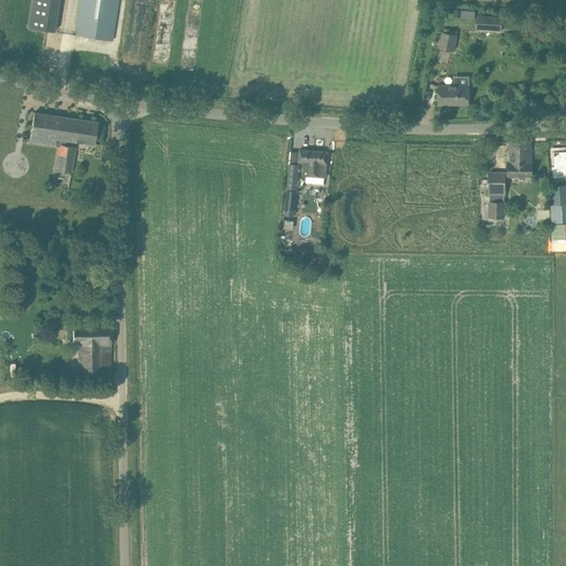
[(59,0),(31,0),(28,28),(54,31),(59,0)]
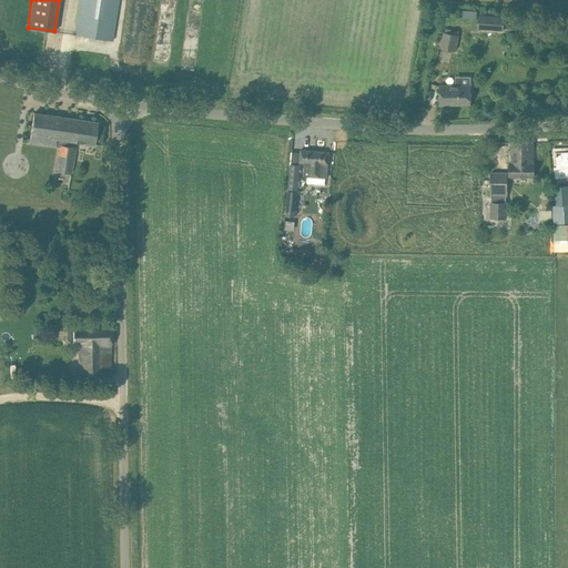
[(81,0),(78,24),(77,34),(112,41),(118,0),(81,0)]
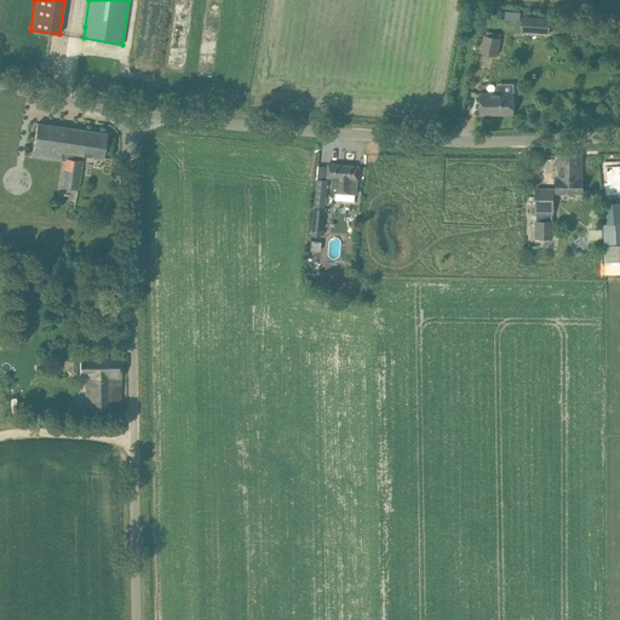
[(522,32),(550,34),(551,19),(523,17),(522,32)]
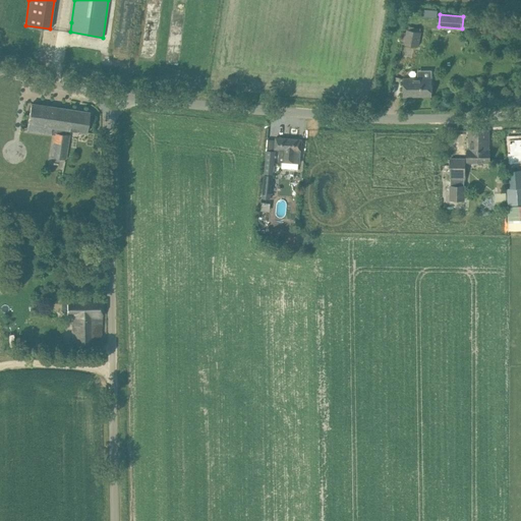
[(417,47),(420,33),(407,30),(404,45),(417,47)]
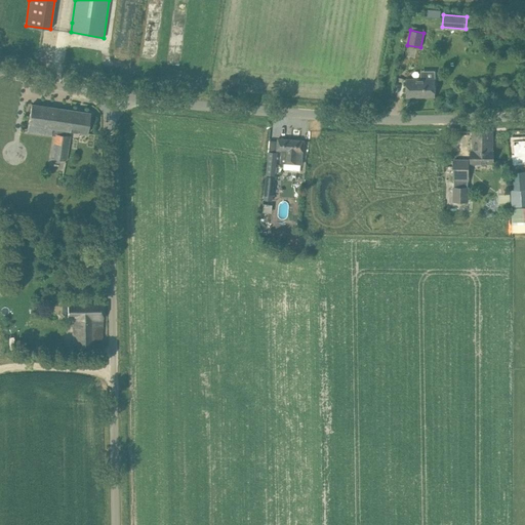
[(426,79),(406,79),(406,96),(435,97),(435,71),(426,71),(426,79)]
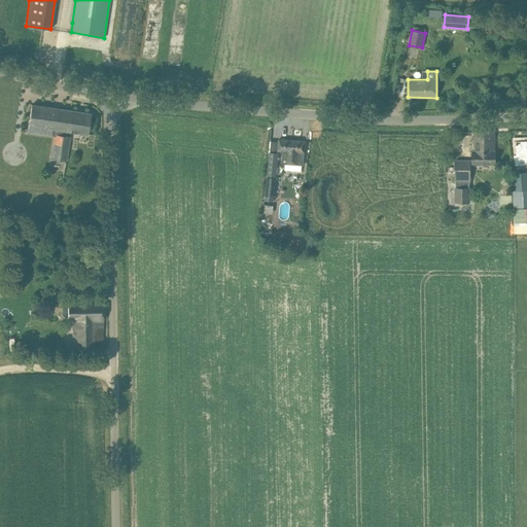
[(31,105),(30,115),(27,133),(55,137),(51,159),(56,160),(66,161),(70,137),(66,136),(67,131),(88,134),(91,113),(31,105)]
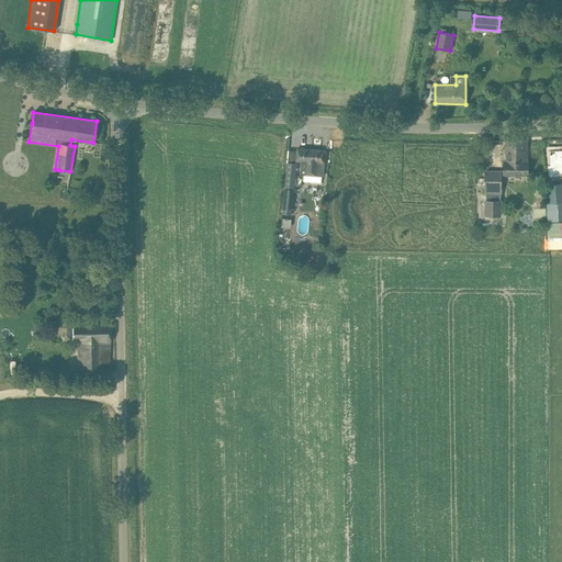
[(527,161),(527,141),(506,141),(506,161),(504,161),(504,175),(528,175),(528,172),(528,161),(527,161)]
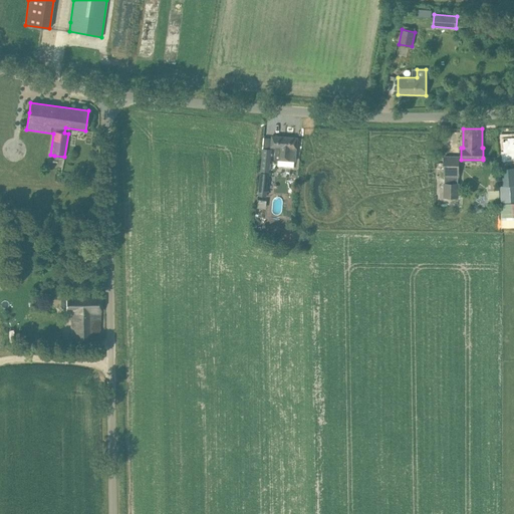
[(275,160),(281,160),(296,161),(296,149),(297,148),(297,138),(272,136),(271,146),(271,147),(276,147),(275,160)]
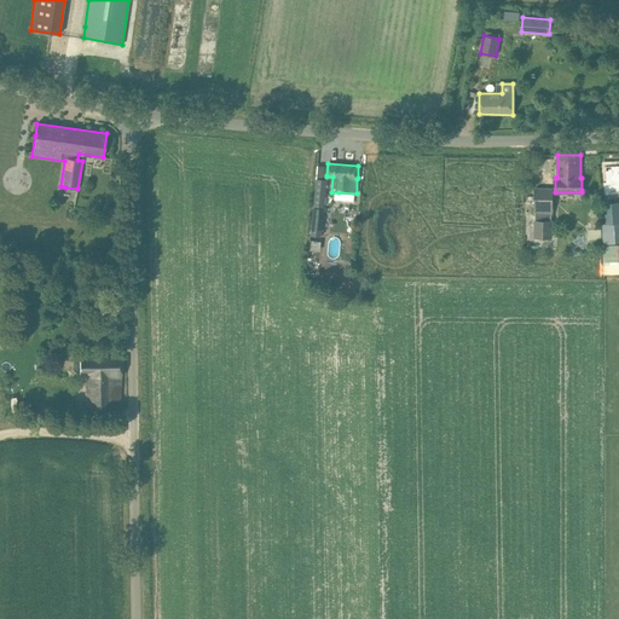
[(618,165),(606,166),(606,178),(606,183),(607,183),(607,192),(615,192),(615,183),(618,181),(618,165)]
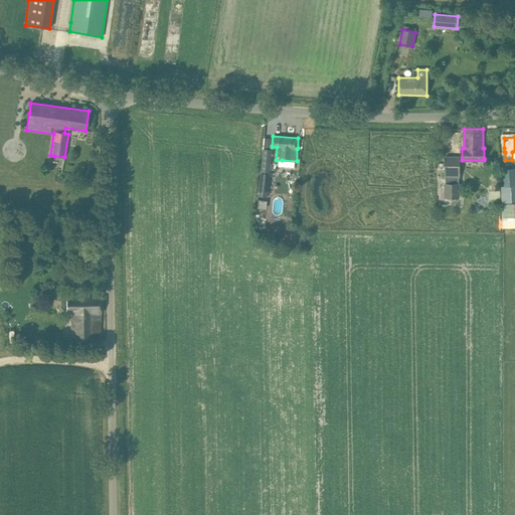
[(264,149),(262,172),(270,173),(270,172),(272,150),(264,149)]
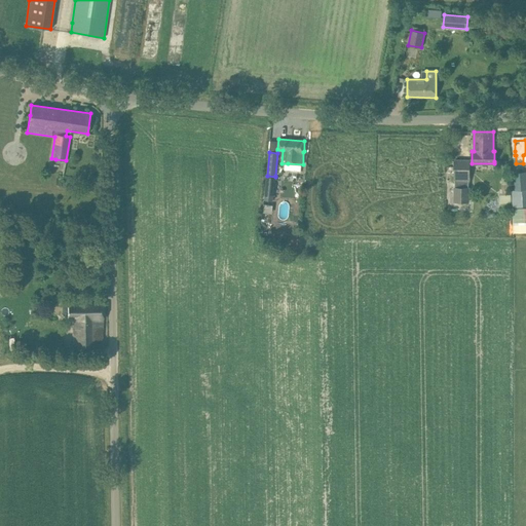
[(454,201),(470,201),(470,187),(467,187),(467,182),(468,182),(470,160),(455,160),(454,171),(454,182),(455,182),(455,188),(454,188),(454,201)]
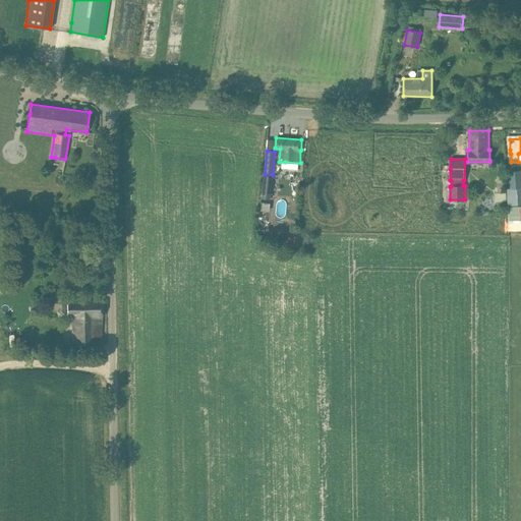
[(508,205),(520,204),(520,172),(520,170),(509,171),(510,188),(507,188),(508,205)]
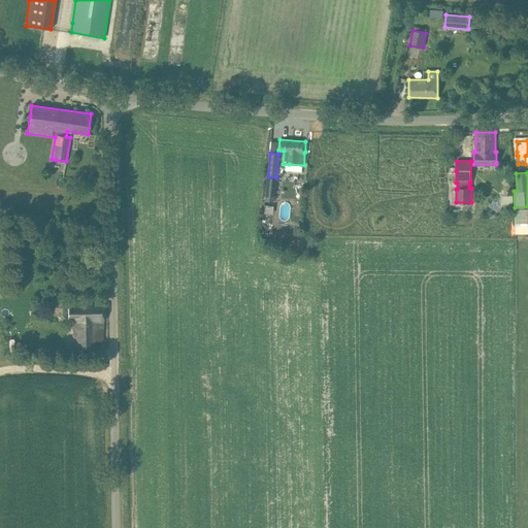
[(268,176),(265,200),(273,201),(274,192),(275,184),(276,177),(268,176)]
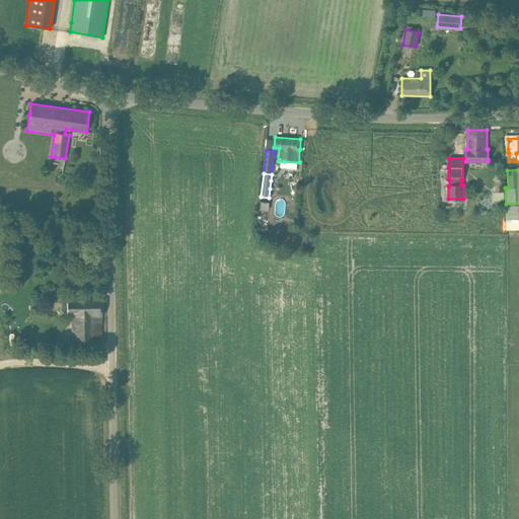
[(497,193),(494,193),(495,201),(506,201),(505,192),(503,193),(501,175),(496,175),(497,193)]
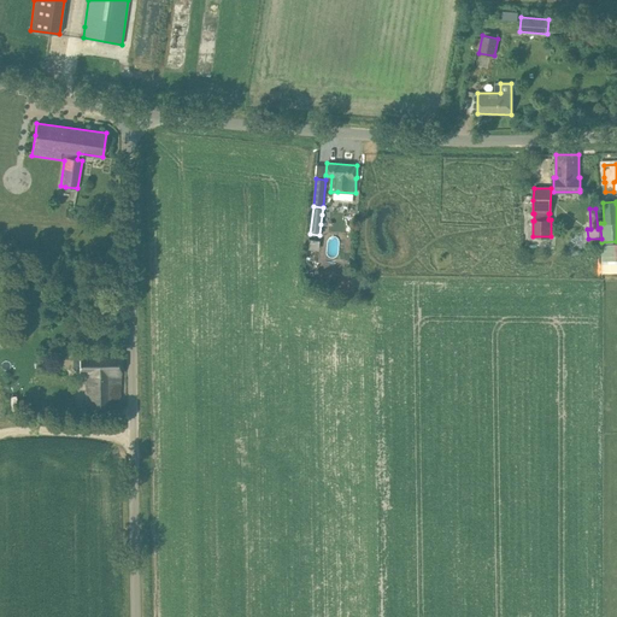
[(604,252),(601,252),(603,274),(616,272),(616,244),(604,245),(604,252)]
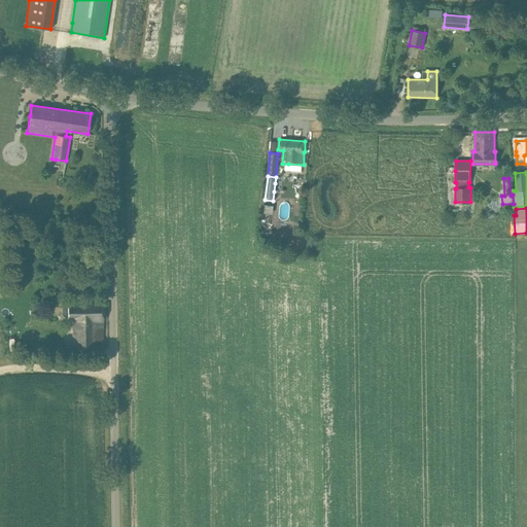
[(66,224),(56,224),(51,224),(51,234),(65,234),(66,224)]
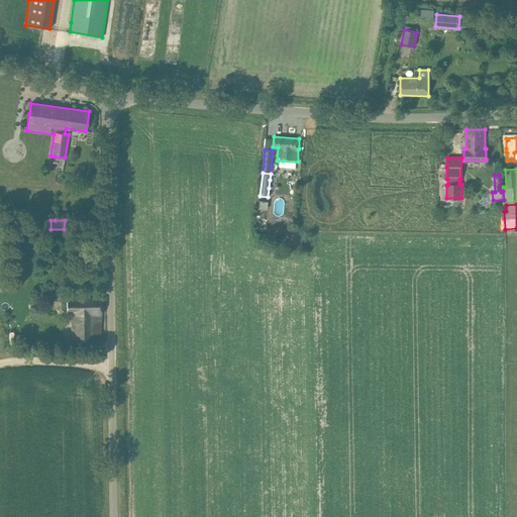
[(286,228),(279,230),(283,244),(290,242),(286,228)]
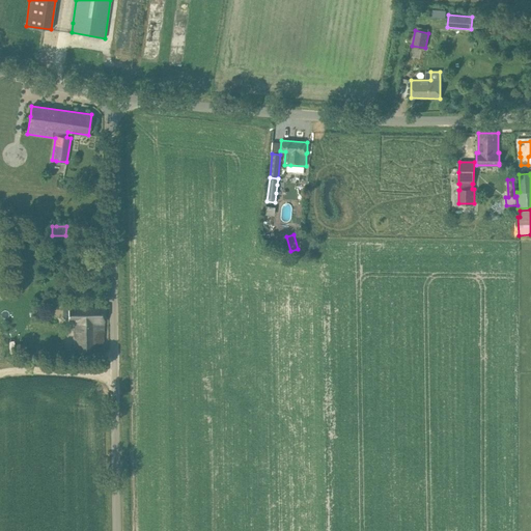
[(74,324),(74,351),(103,352),(104,323),(104,307),(68,307),(68,308),(66,308),(64,309),(63,311),(62,314),(63,317),(64,318),(66,319),(68,318),(68,324),(74,324)]
